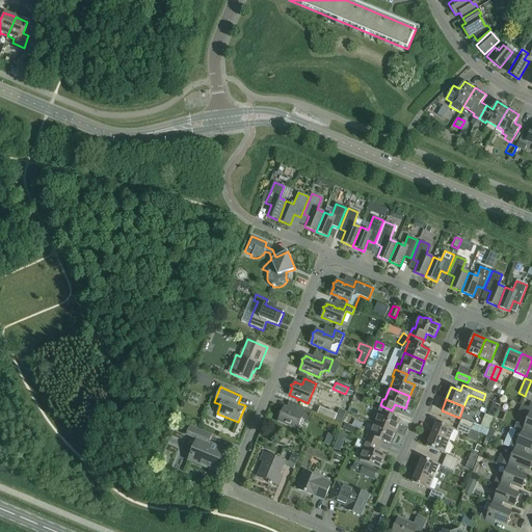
[(493,403),(487,416),(494,418),(499,405),(493,403)]
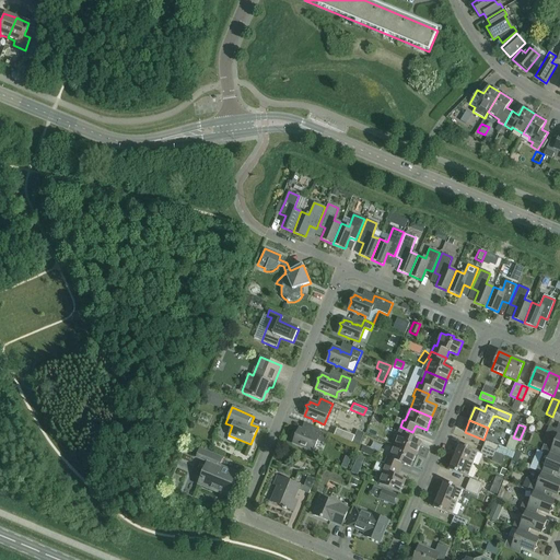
[(305,432),(299,429),(298,431),(294,432),(295,436),(293,443),(301,446),(302,448),(303,447),(313,452),(317,441),(323,444),(327,433),(310,426),(307,431),(305,432)]
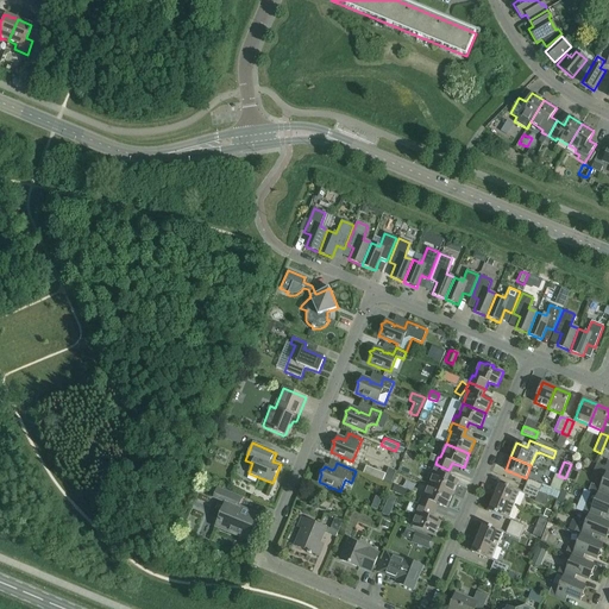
[(449,470),(435,464),(432,471),(434,472),(429,485),(452,495),(458,481),(446,476),(449,470)]
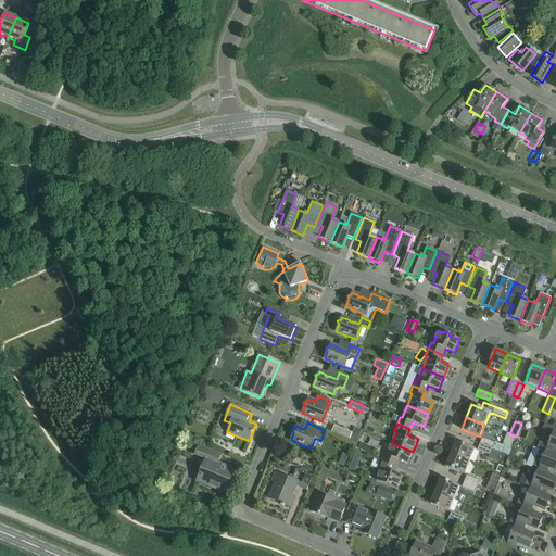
[(353,430),(350,440),(356,443),(362,430),(356,428),(353,430)]
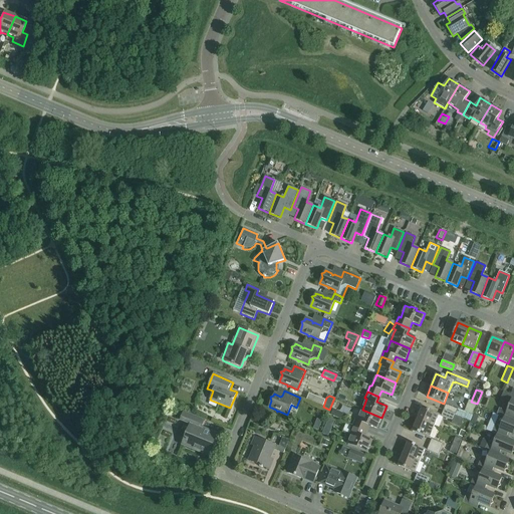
[(499,416),(504,418),(510,420),(513,415),(513,396),(509,408),(503,405),(501,410),(499,409),(497,415),(499,416)]
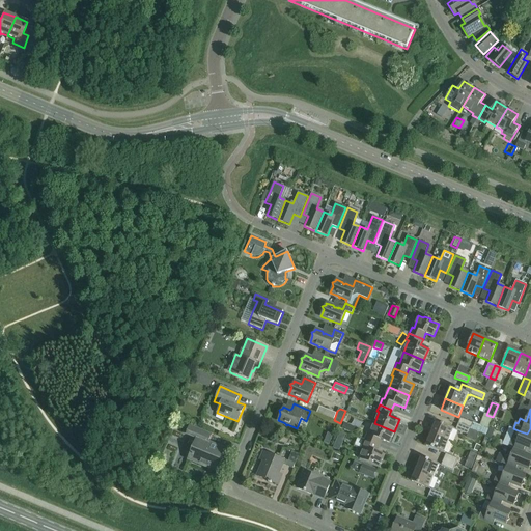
[(457,424),(470,429),(472,423),(460,418),(457,424)]
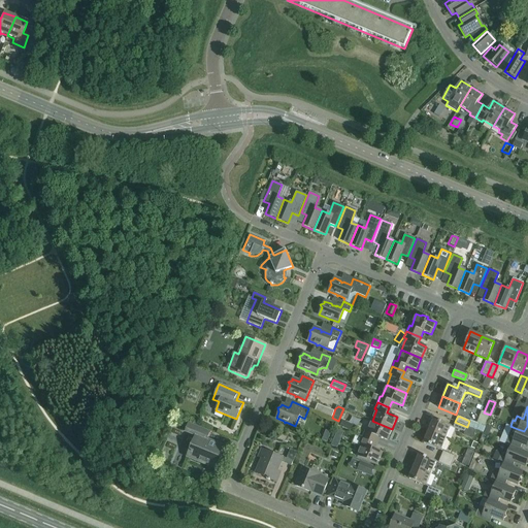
[(428,431),(446,438),(451,427),(433,420),(428,431)]
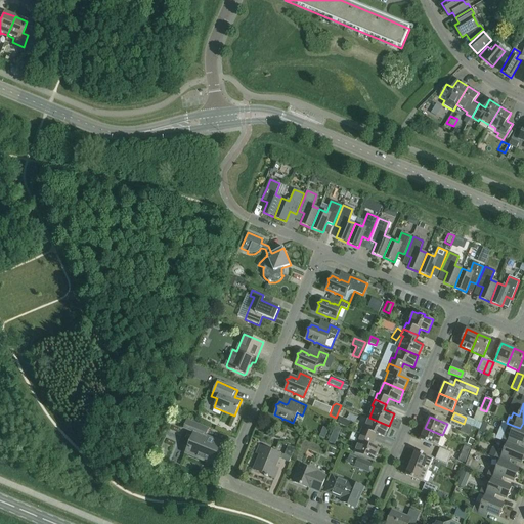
[(389,426),(369,418),(364,429),(362,428),(359,434),(372,439),(375,433),(384,437),(389,426)]
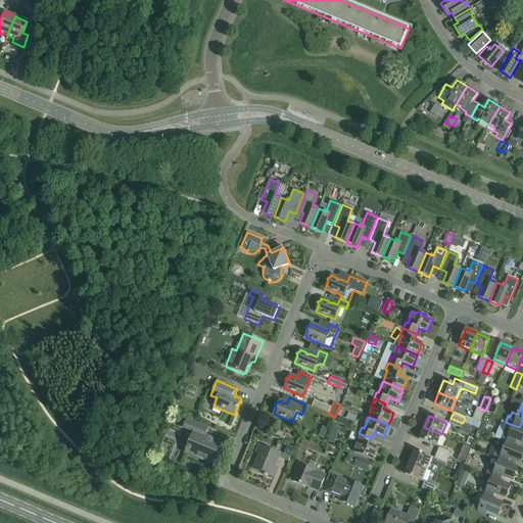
[(448,424),(461,428),(463,423),(450,418),(448,424)]
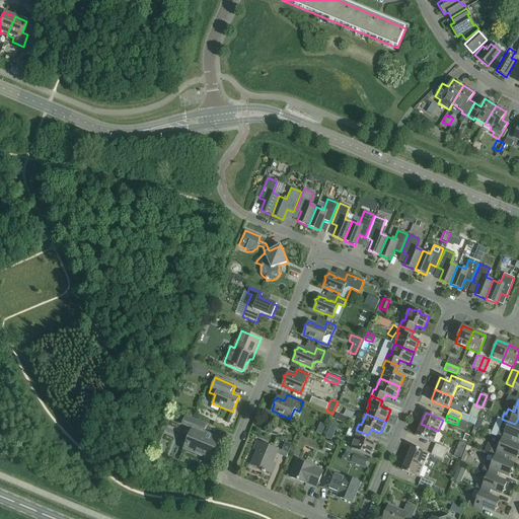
[(206,425),(186,417),(181,425),(193,429),(187,442),(184,441),(183,445),(184,446),(183,449),(212,460),(221,440),(203,433),(206,425)]
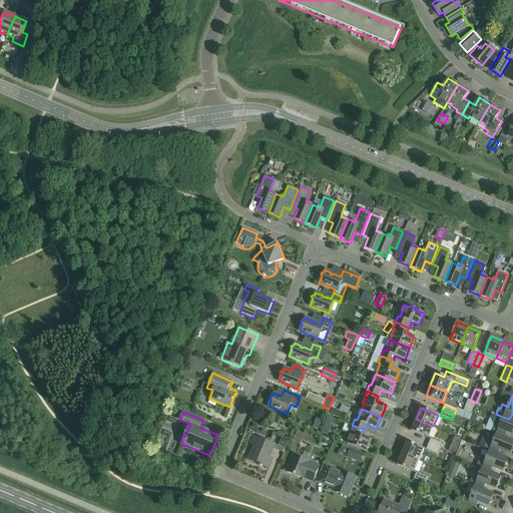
[(502,437),(505,431),(512,434),(512,420),(509,419),(503,417),(498,415),(491,432),(496,434),(502,437)]
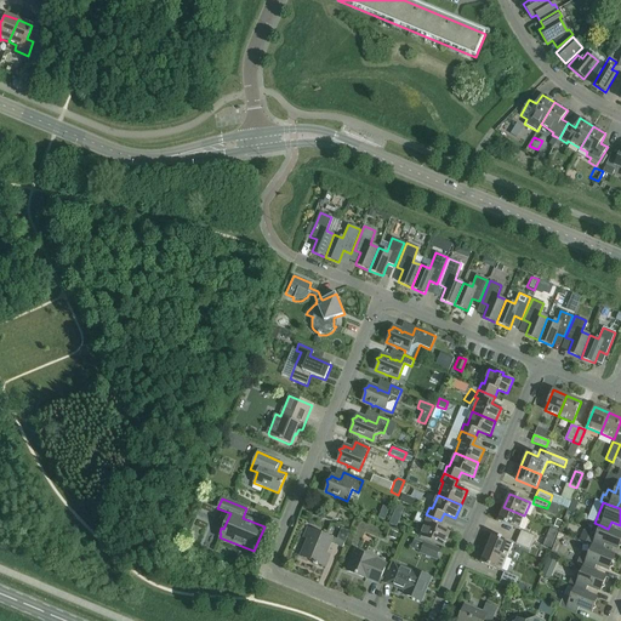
[(518,530),(524,516),(503,507),(497,522),(518,530)]
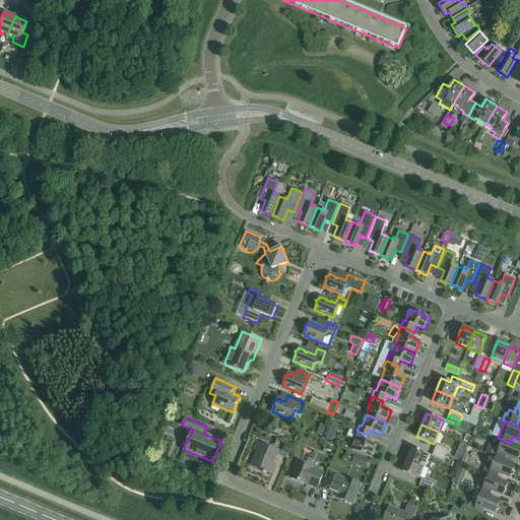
[(329,431),(326,439),(332,442),(335,434),(329,431)]
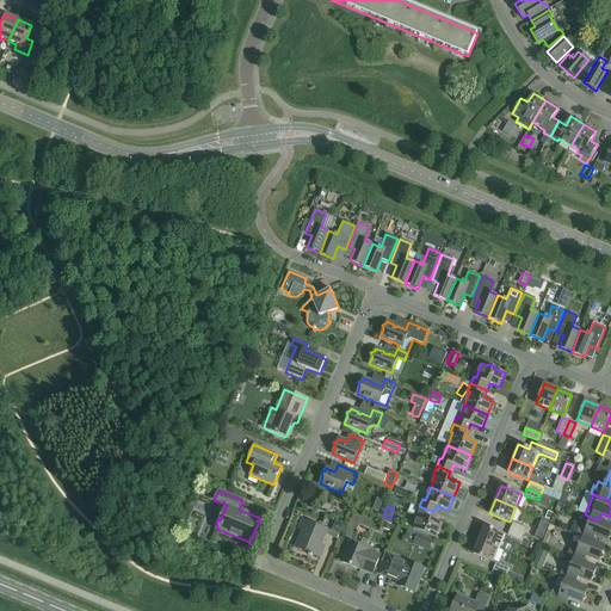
[(433,512),(419,506),(417,513),(419,514),(413,529),(437,538),(442,524),(433,520),(436,512),(433,512)]
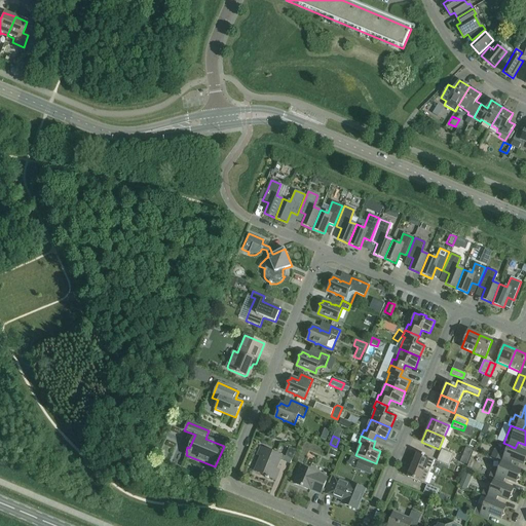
[(515,448),(509,445),(505,452),(500,450),(495,460),(501,463),(508,465),(510,459),(523,465),(525,457),(525,452),(515,448)]
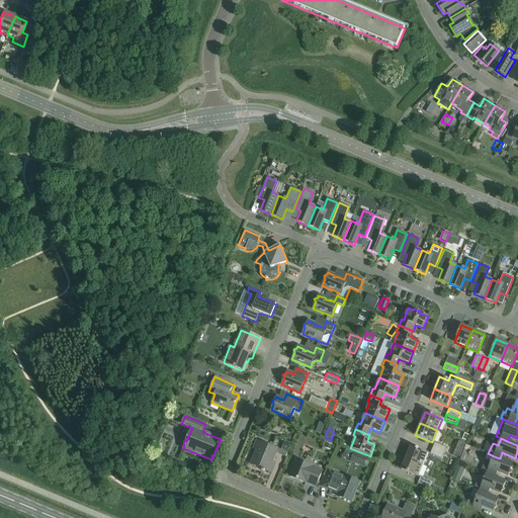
[(284,440),(280,450),(256,440),(253,448),(258,450),(252,464),(251,464),(262,469),(261,470),(264,471),(264,470),(271,473),(275,463),(271,461),(274,452),(285,457),(291,443),(284,440)]
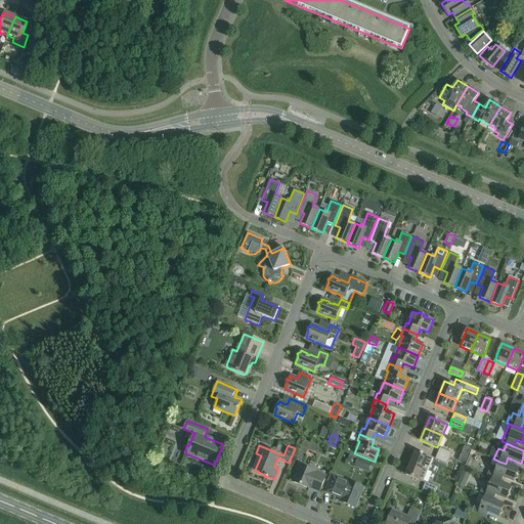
[(437,453),(449,459),(451,452),(439,447),(437,453)]
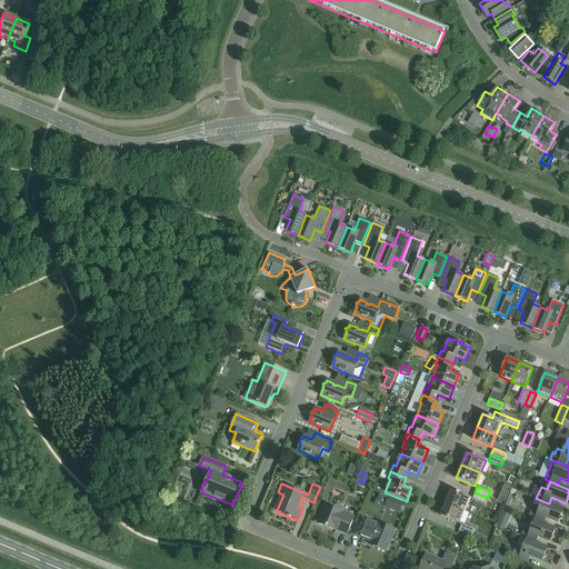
[(446,503),(465,511),(470,498),(451,490),(446,503)]
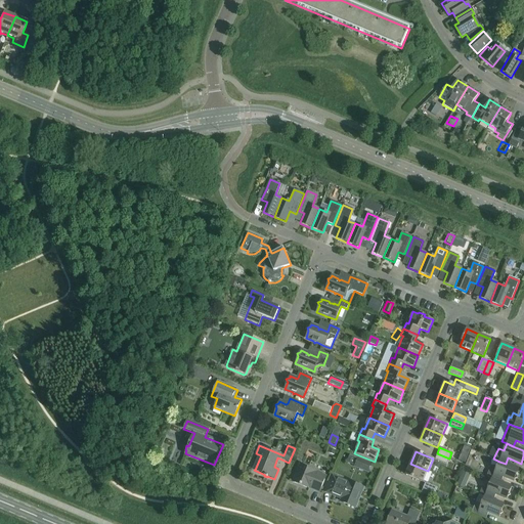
[(435,460),(446,465),(449,459),(437,453),(435,460)]
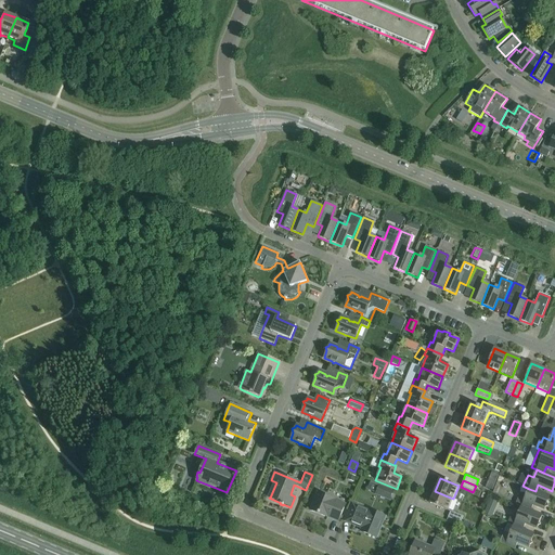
[(306,504),(313,487),(310,485),(301,503),(306,504)]
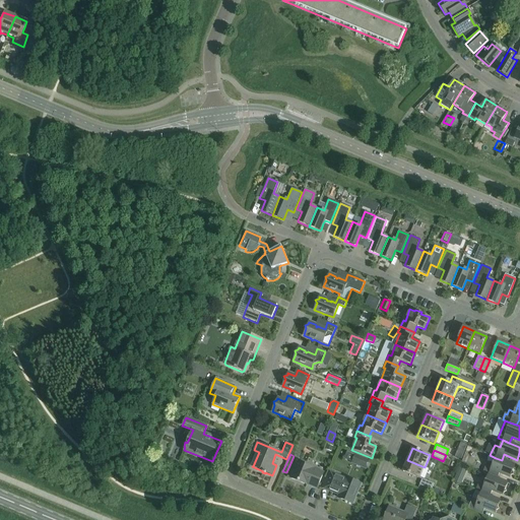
[(355,455),(354,456),(352,462),(351,463),(365,468),(369,460),(355,455)]
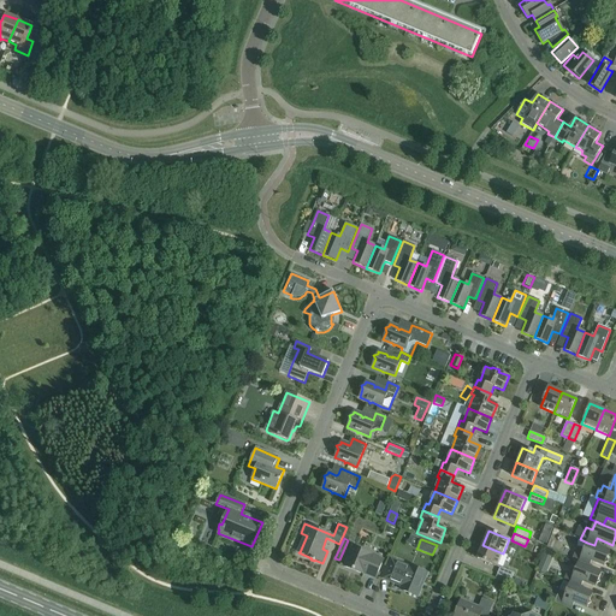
[(594,545),(587,543),(584,551),(576,549),(572,561),(586,567),(586,566),(588,560),(604,566),(610,551),(594,545)]
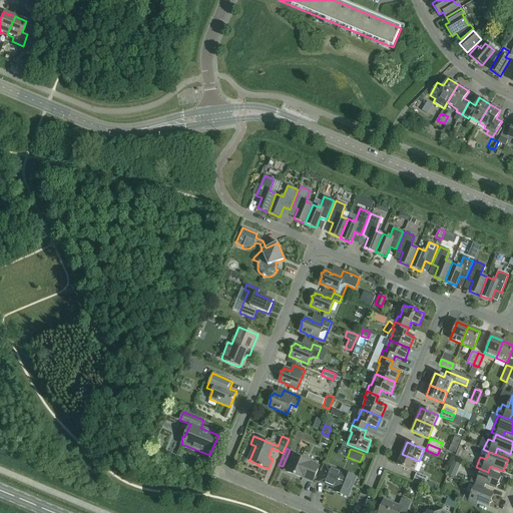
[(419,461),(402,454),(397,465),(414,472),(419,461)]
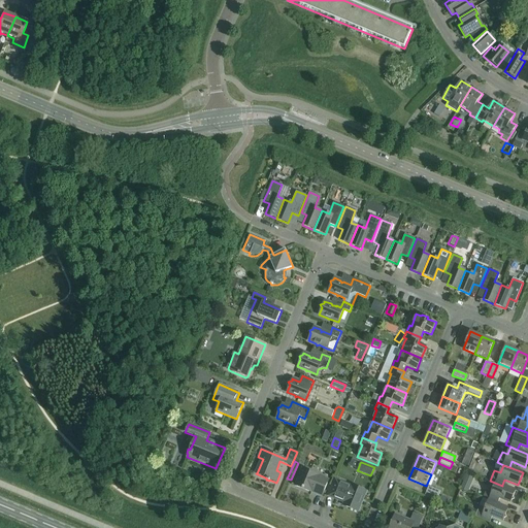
[(302,468),(295,486),(310,492),(311,492),(322,496),(328,480),(318,475),(302,468)]
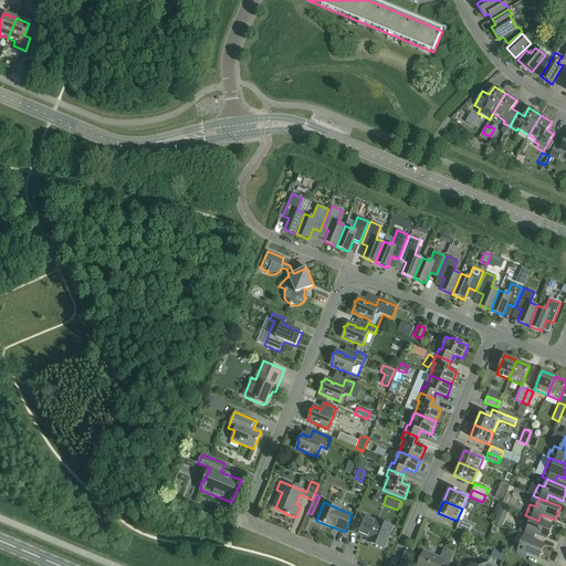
[(352,532),(369,538),(367,542),(384,548),(392,527),(376,521),(376,522),(358,514),(352,532)]
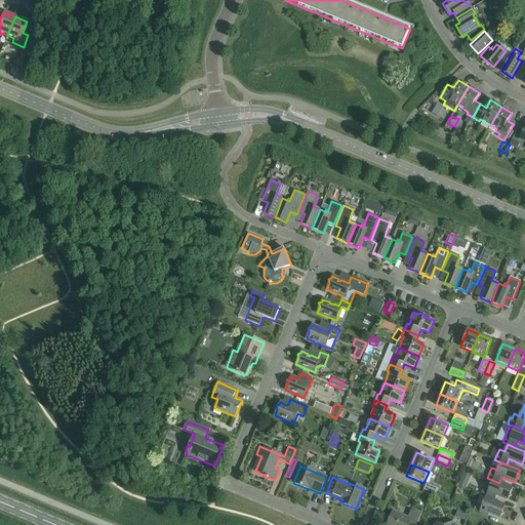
[(491,500),(494,494),(508,500),(513,488),(499,482),(499,483),(487,478),(480,495),(491,500)]
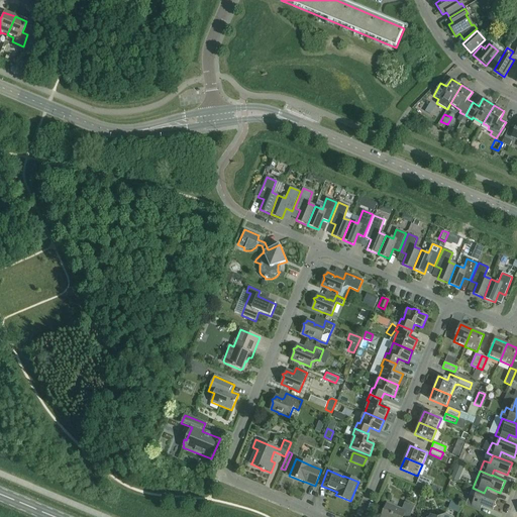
[(431,482),(419,477),(417,483),(428,487),(431,482)]
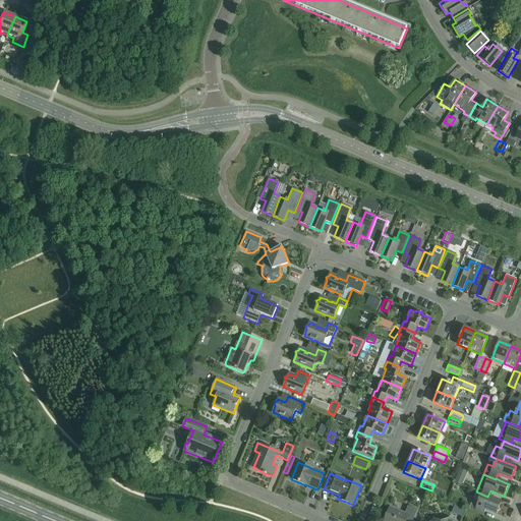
[(501,502),(487,497),(476,491),(473,499),(469,510),(480,514),(483,509),(496,514),(501,502)]
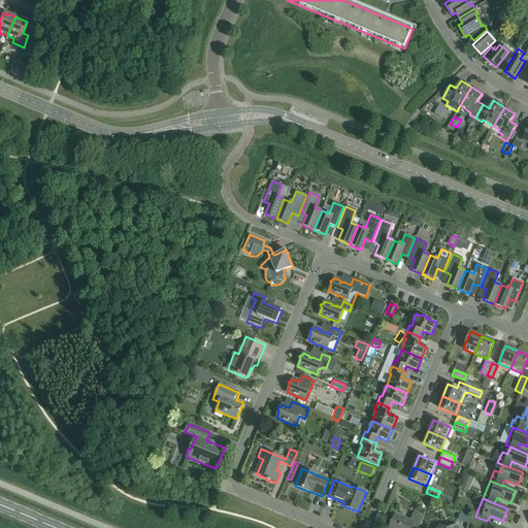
[(409,521),(395,515),(389,527),(418,527),(423,517),(414,514),(409,521)]
